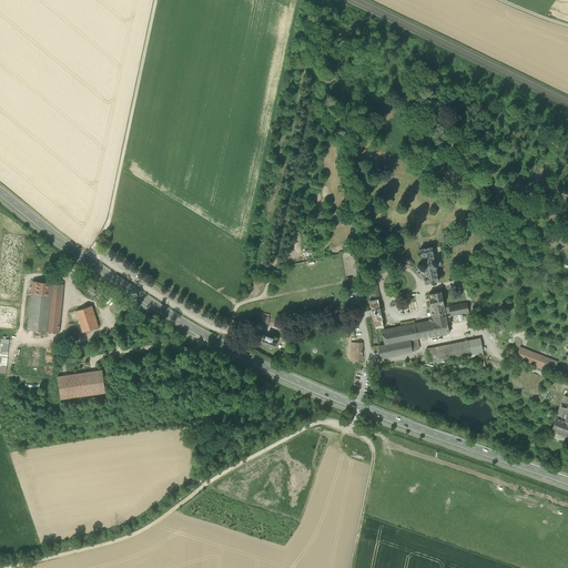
[(425,276),(426,283),(433,282),(434,282),(433,281),(439,280),(437,274),(436,267),(437,266),(440,266),(442,265),(440,261),(436,261),(436,262),(435,262),(434,254),(433,246),(419,250),(422,256),(423,264),(418,264),(418,265),(419,270),(419,271),(424,270),(425,276)]
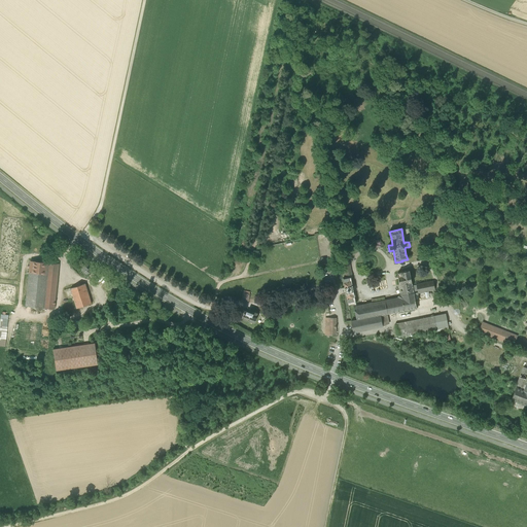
[(83,271),(86,275),(92,271),(80,258),(75,262),(82,271),(83,271)]
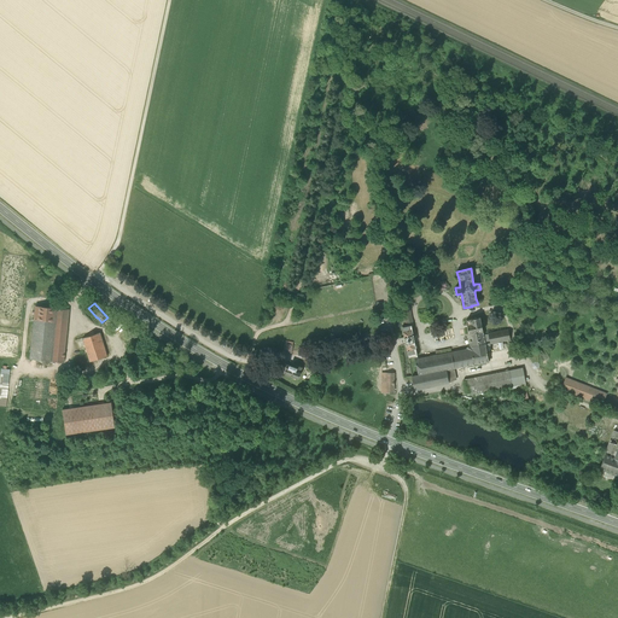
[(402,307),(407,326),(410,325),(413,325),(409,305),(402,307)]
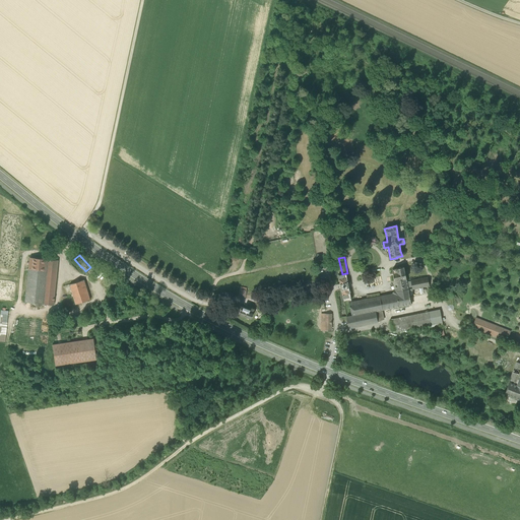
[(28,269),(46,270),(47,259),(39,258),(29,258),(28,269)]
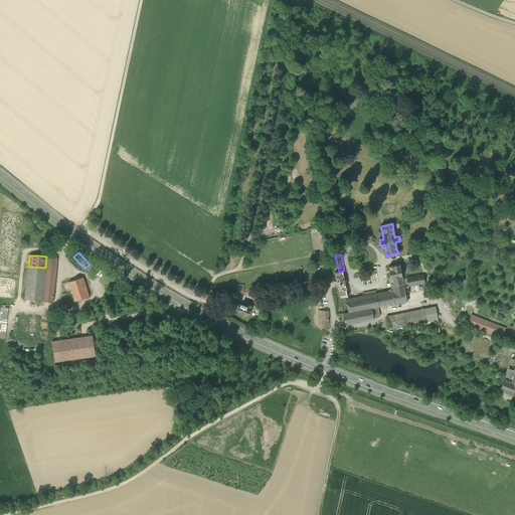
[(25,300),(52,302),(57,258),(46,256),(45,268),(28,267),(25,300)]
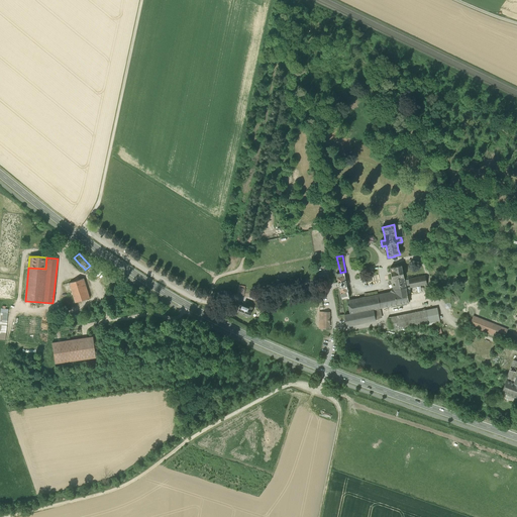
[(393,280),(404,277),(403,269),(402,266),(394,267),(391,268),(391,272),(393,280)]
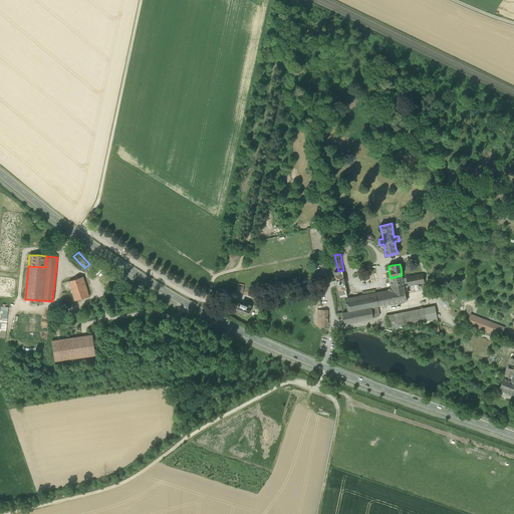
[(334,271),(336,282),(343,280),(341,270),(338,271),(334,271)]
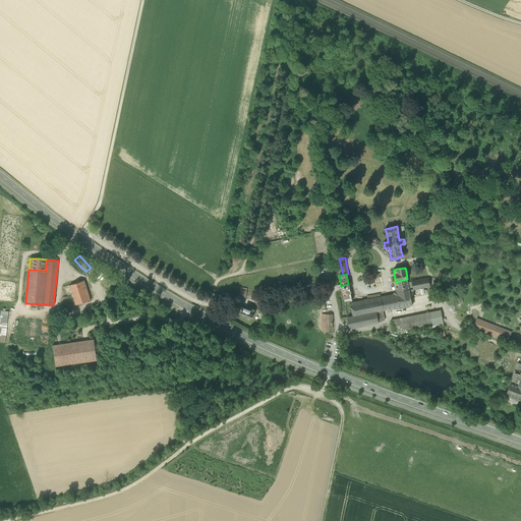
[(413,287),(413,290),(430,286),(428,278),(412,281),(412,282),(408,282),(409,288),(413,287)]
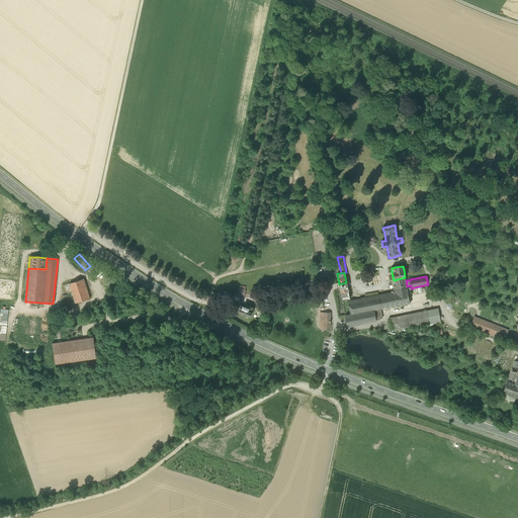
[(406,280),(405,277),(394,280),(396,290),(393,293),(378,296),(381,309),(410,303),(407,286),(406,280)]
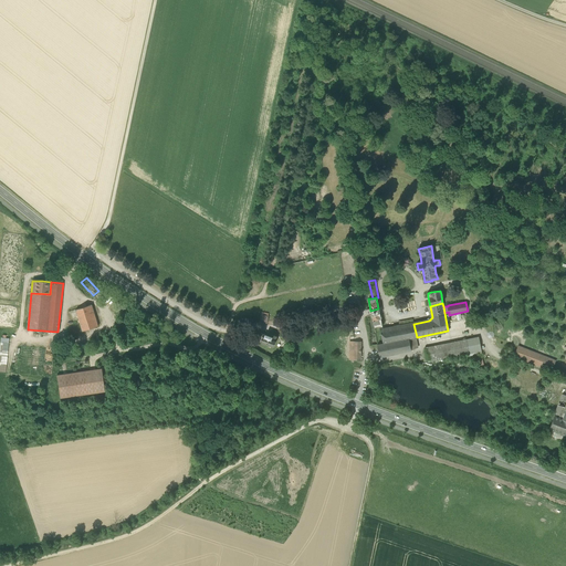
[(76,310),(83,332),(98,326),(92,304),(76,310)]
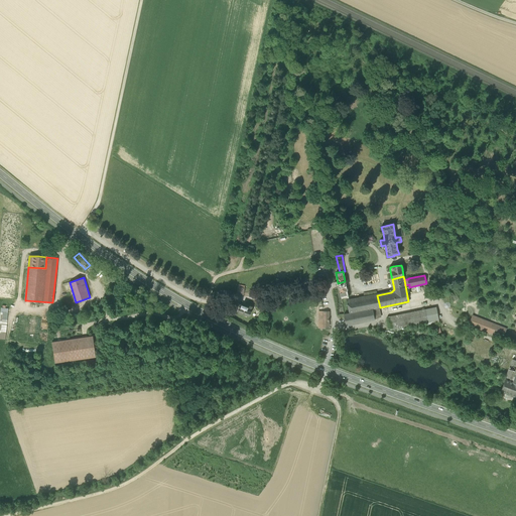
[(347,295),(345,285),(339,286),(341,297),(347,295)]
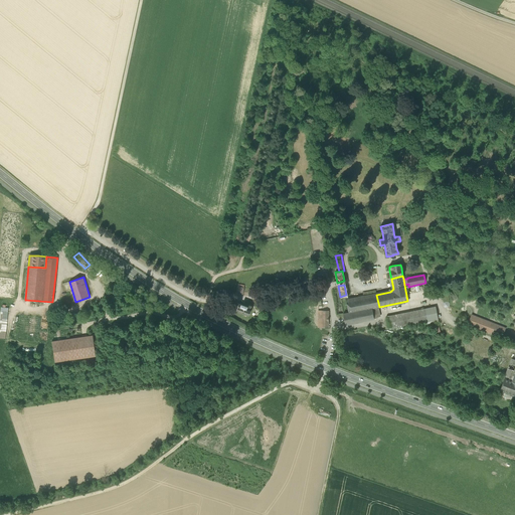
[(379,307),(376,295),(364,298),(347,301),(349,313),(343,314),(346,325),(374,319),(374,318),(372,308),(379,307)]
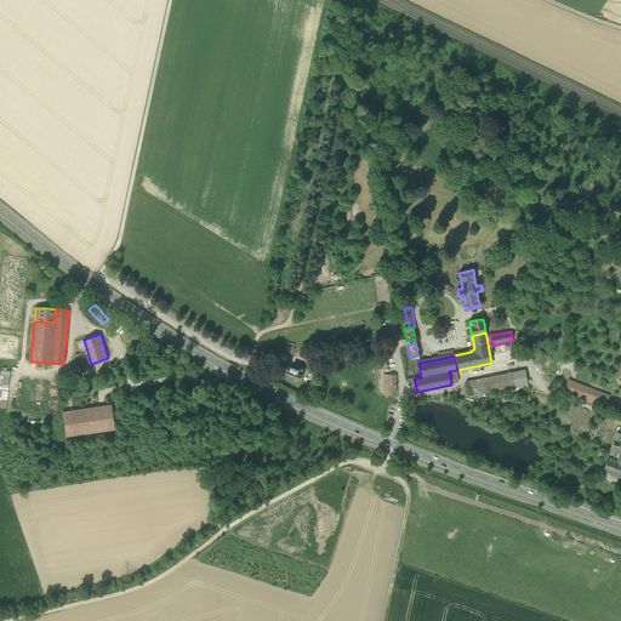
[(303,369),(298,368),(298,370),(295,369),(290,366),(289,370),(289,369),(288,375),(300,380),(302,375),(302,374),(303,369)]
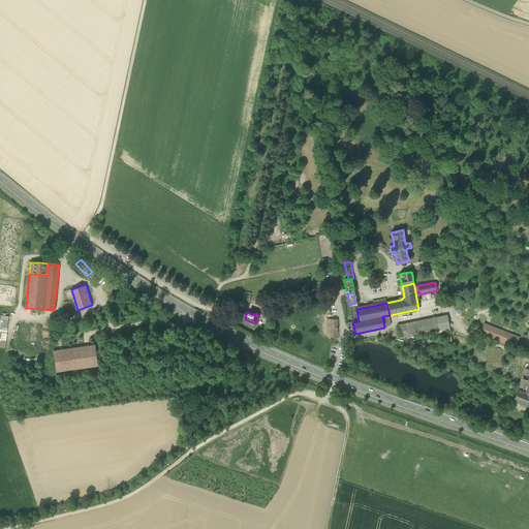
[(391,325),(390,315),(382,316),(384,327),(391,325)]
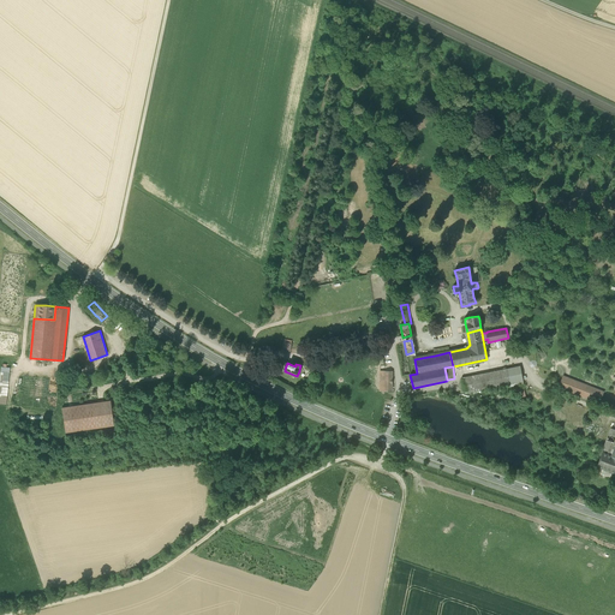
[(520,366),(507,369),(509,383),(523,381),(520,366)]
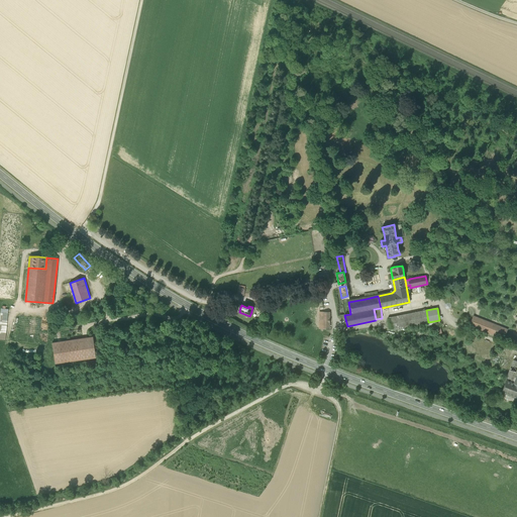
[(389,317),(392,330),(428,322),(426,310),(389,317)]
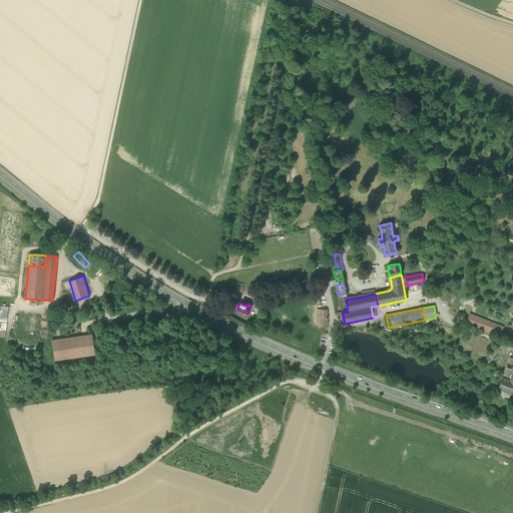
[(466,323),(500,337),(503,327),(470,314),(466,323)]
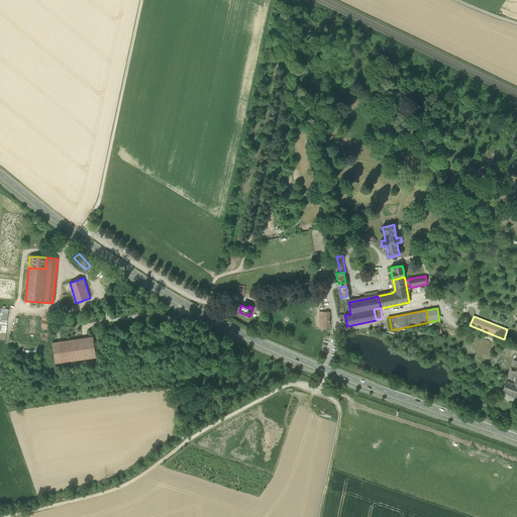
[(55,358),(55,364),(96,357),(93,337),(53,342),(55,358)]
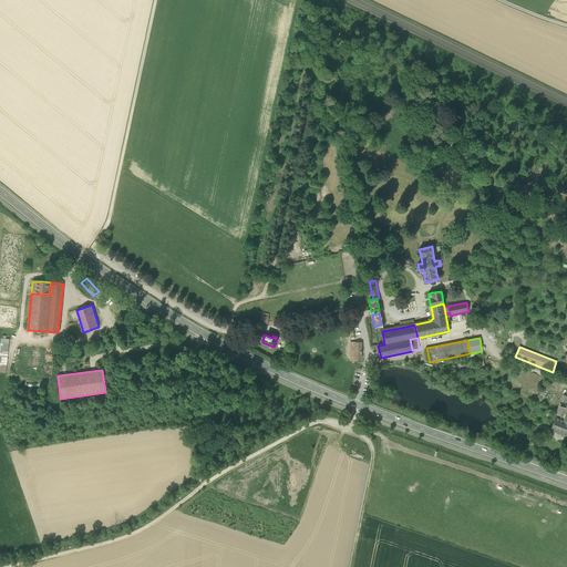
[(566,395),(564,395),(556,416),(564,420),(566,412),(566,395)]
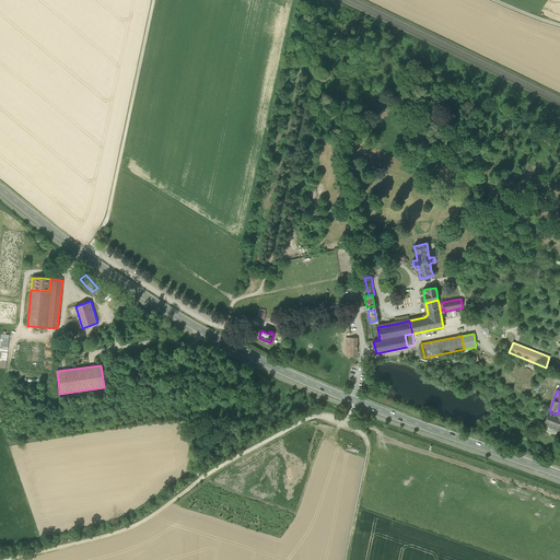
[(545,424),(559,430),(559,407),(557,415),(549,411),(545,424)]
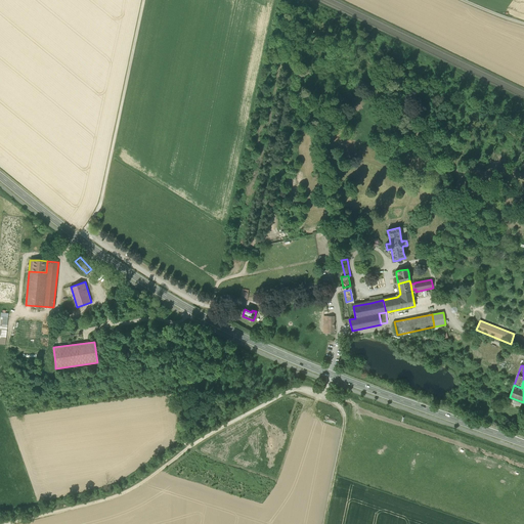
[(323,421),(336,424),(337,421),(334,420),(336,413),(317,408),(316,412),(325,416),(323,421)]
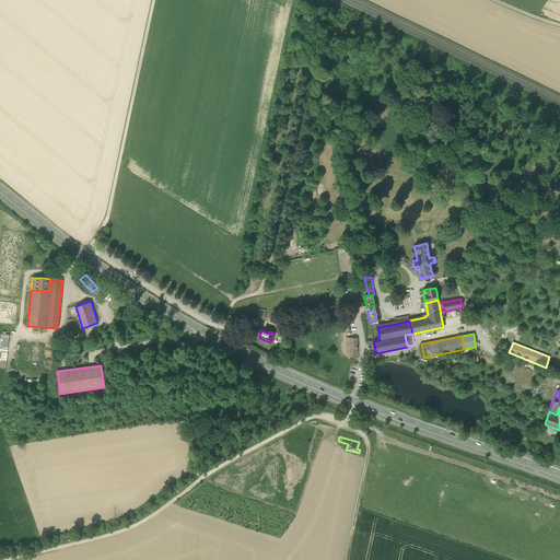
[(359,463),(361,457),(341,450),(339,455),(359,463)]
